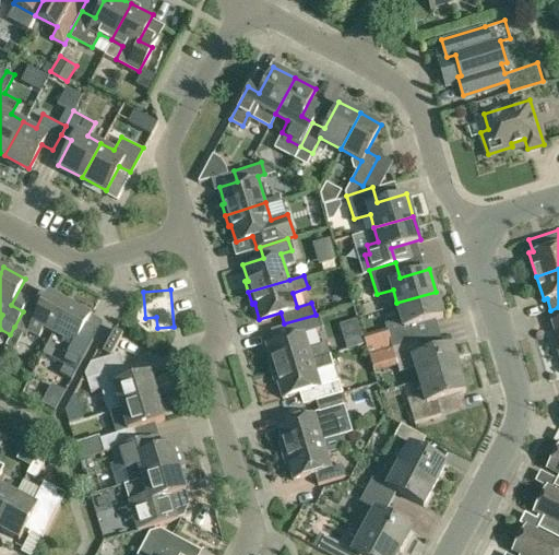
[(34,317),(23,311),(14,327),(26,333),(28,329),(39,334),(44,327),(54,332),(70,302),(48,291),(34,317)]
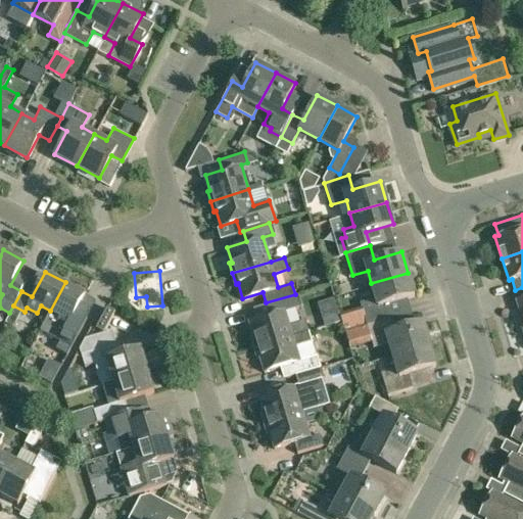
[(408,273),(371,283),(375,296),(360,300),(367,323),(391,316),(387,302),(415,294),(408,273)]
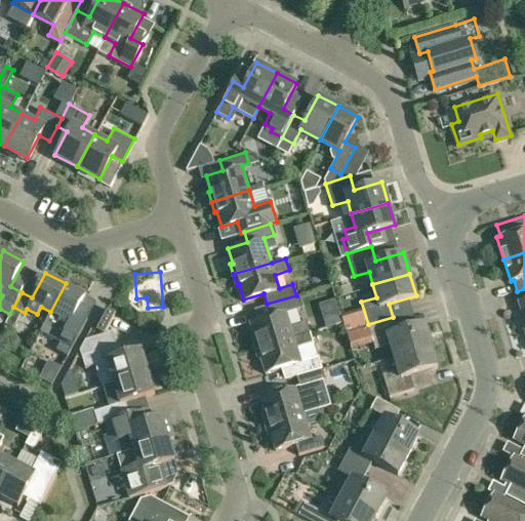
[(85,294),(66,283),(50,312),(59,317),(53,329),(64,334),(56,349),(67,355),(83,325),(72,319),(85,294)]
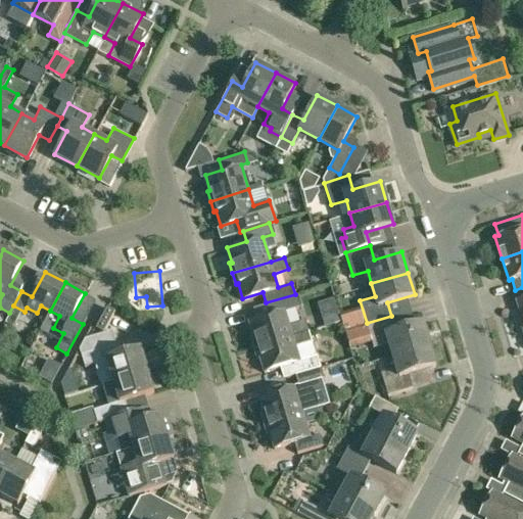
[(295,294),(266,302),(269,314),(249,320),(253,334),(251,335),(254,345),(308,329),(305,319),(289,324),(285,310),(301,304),(297,293),(295,294)]
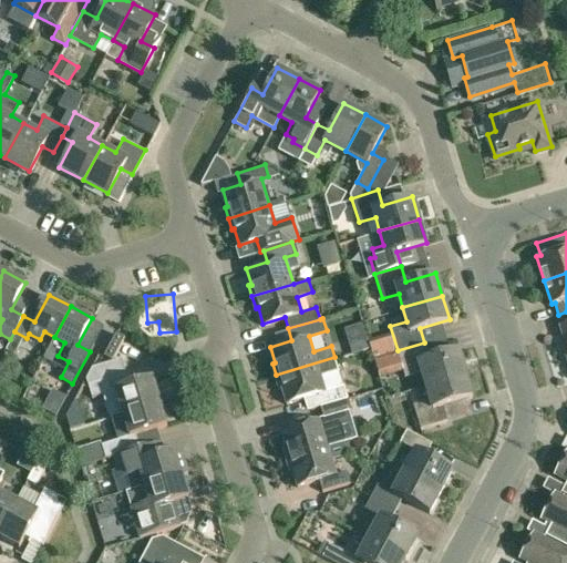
[(112,359),(124,336),(116,331),(104,355),(112,359)]
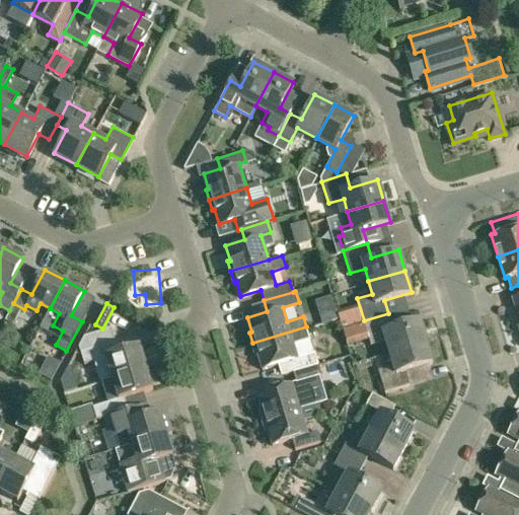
[(392,326),(388,313),(364,320),(371,343),(386,339),(389,351),(426,340),(420,318),(392,326)]
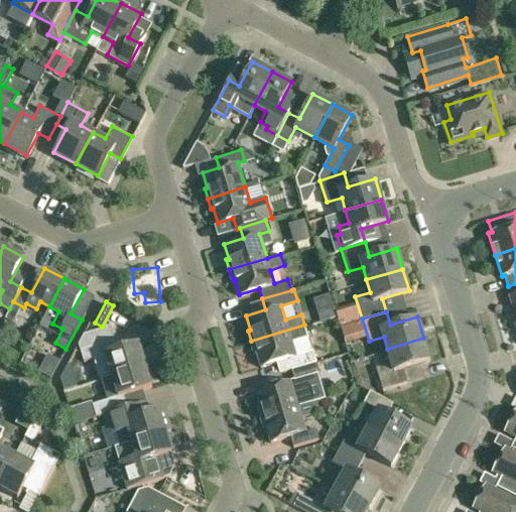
[(304,325),(251,341),(254,352),(256,351),(261,366),(280,360),(283,370),(291,368),(316,360),(313,349),(295,354),(291,341),(308,336),(304,325)]
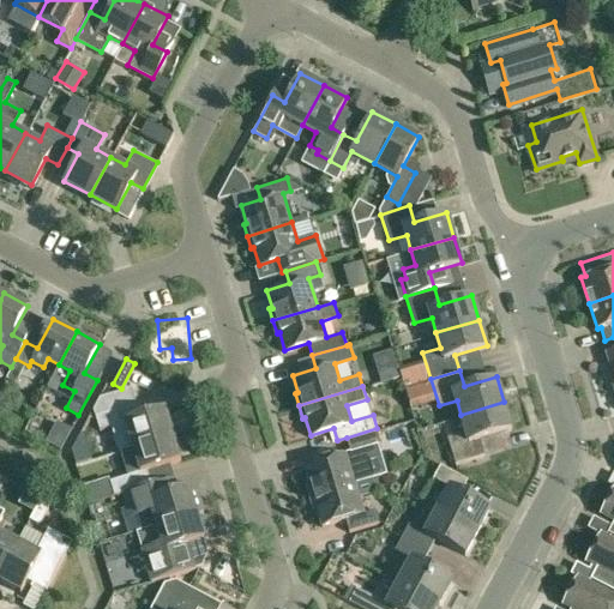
[(504,402),(461,415),(465,430),(447,435),(455,462),(485,453),(480,438),(511,428),(504,402)]
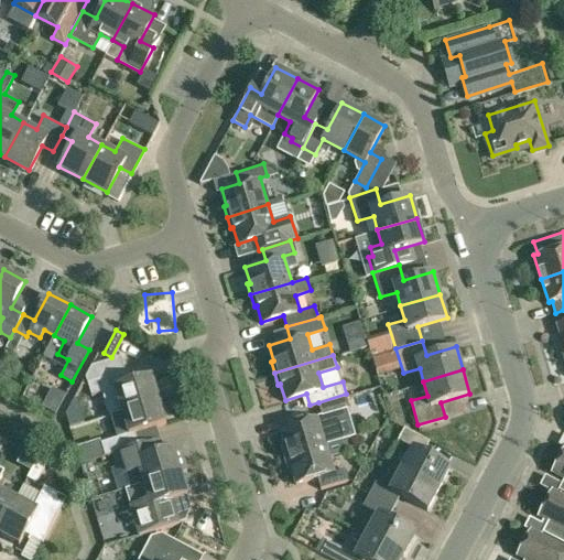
[(121,408),(159,398),(152,375),(120,384),(117,372),(87,380),(91,394),(101,390),(109,413),(121,410),(121,408)]
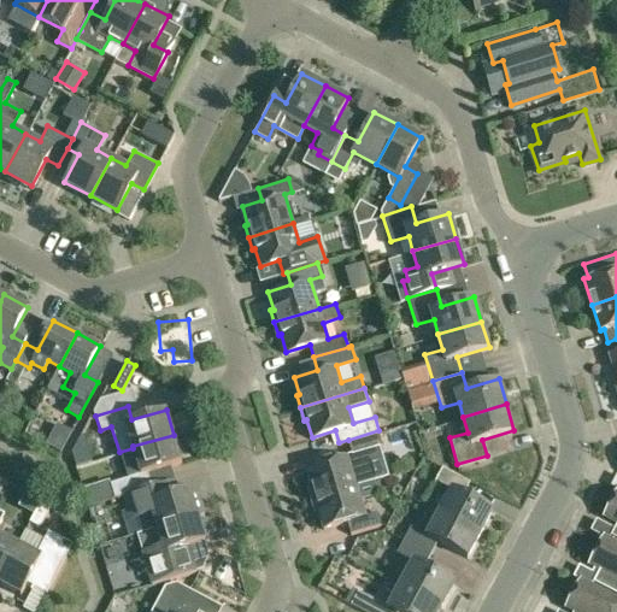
[(382,443),(378,430),(348,440),(352,453),(382,443)]
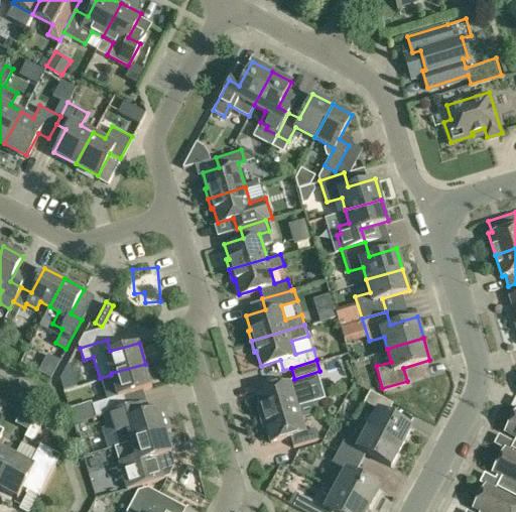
[(111,373),(111,375),(117,395),(92,402),(96,414),(104,412),(127,405),(123,394),(151,385),(145,364),(111,373)]
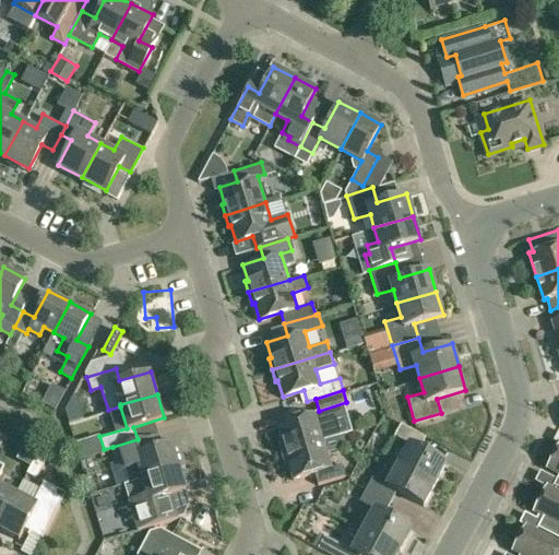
[(322,438),(323,439),(336,435),(333,424),(319,428),(314,412),(277,423),(282,439),(278,439),(283,451),(322,438)]
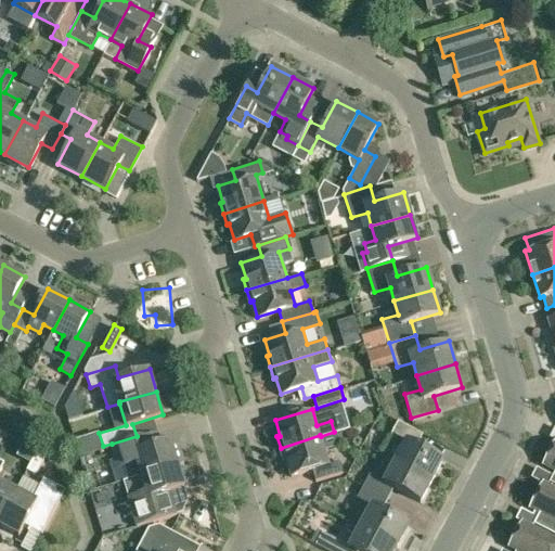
[(396,459),(431,478),(442,458),(416,444),(422,432),(398,419),(391,431),(407,438),(396,459)]
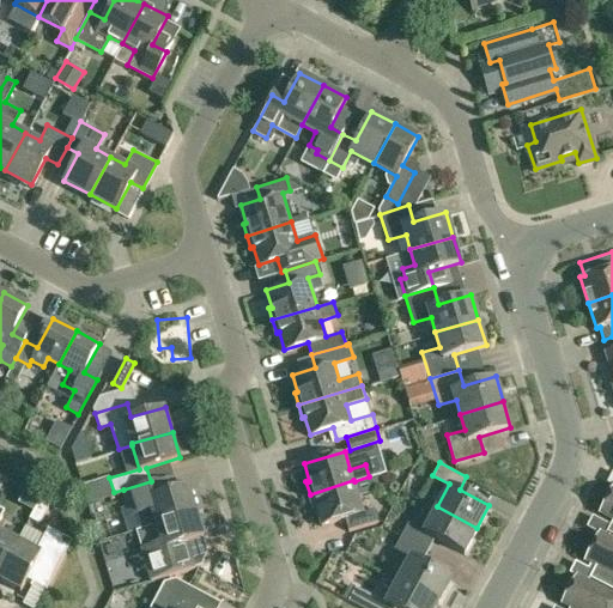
[(174,474),(151,481),(123,490),(131,515),(138,512),(138,514),(140,512),(144,527),(150,524),(196,510),(196,511),(204,509),(195,482),(177,488),(174,474)]
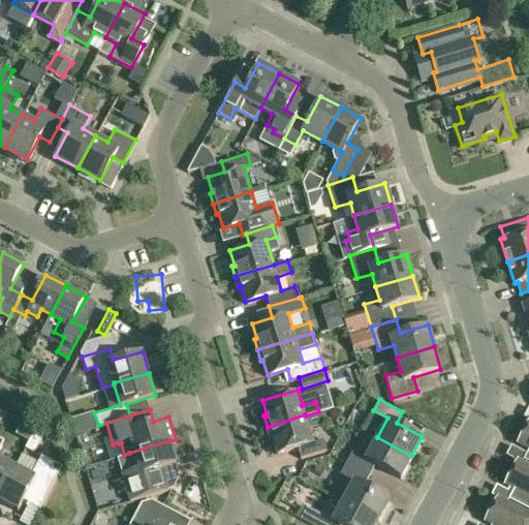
[(305,414),(268,427),(271,437),(273,436),(277,452),(298,445),(301,456),(327,449),(322,437),(313,440),(306,415),(305,414)]
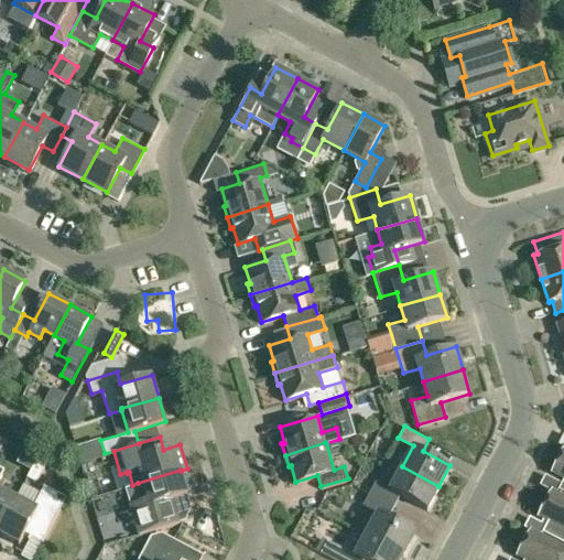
[(563,447),(552,470),(563,475),(557,488),(563,491),(563,447)]
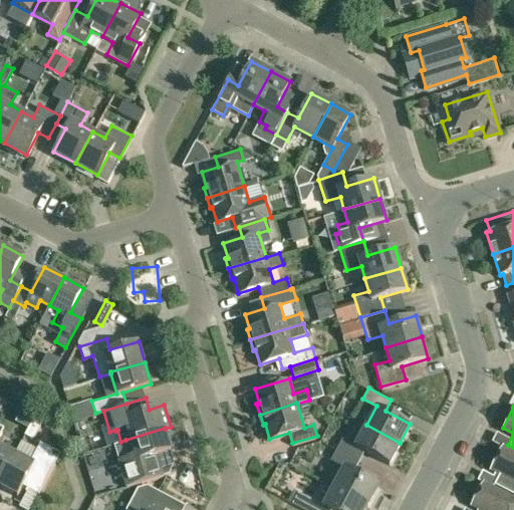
[(43,420),(34,415),(24,433),(30,437),(32,433),(35,435),(43,420)]
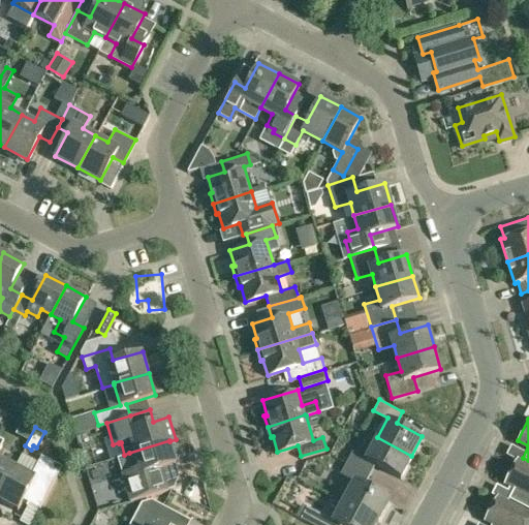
[(0,493),(14,465),(0,457),(0,445),(4,439),(0,436),(0,493)]
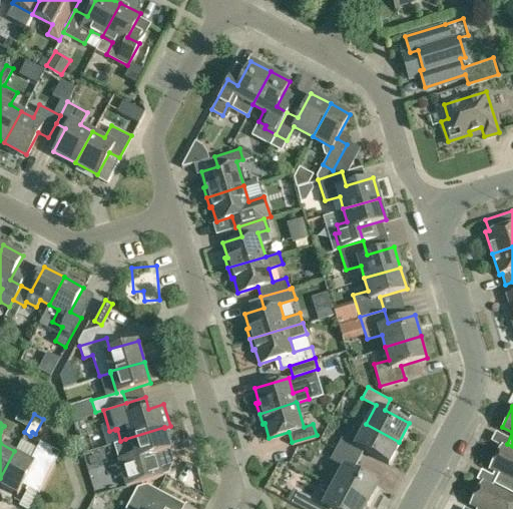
[(399,442),(366,424),(356,443),(342,436),(336,447),(358,459),(364,449),(388,462),(399,442)]
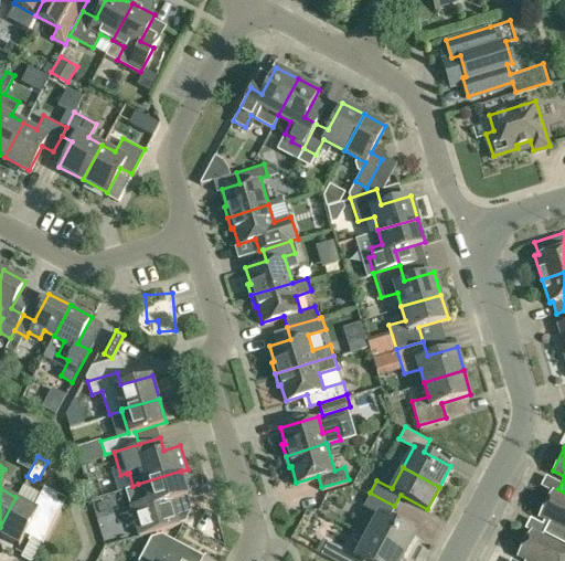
[(138,484),(144,500),(125,506),(134,536),(180,521),(172,498),(188,494),(187,489),(190,488),(192,485),(189,475),(185,473),(182,474),(181,472),(181,470),(138,484)]
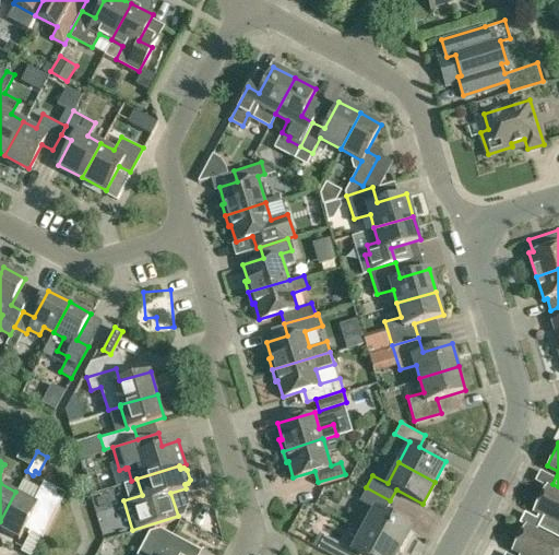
[(33,502),(15,492),(0,521),(0,528),(19,538),(24,527),(42,535),(66,492),(44,480),(33,502)]
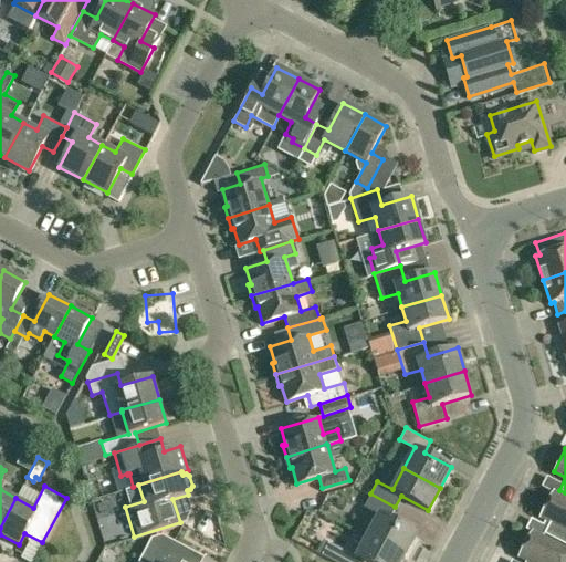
[(565,498),(554,491),(541,514),(551,520),(544,532),(565,543),(565,498)]
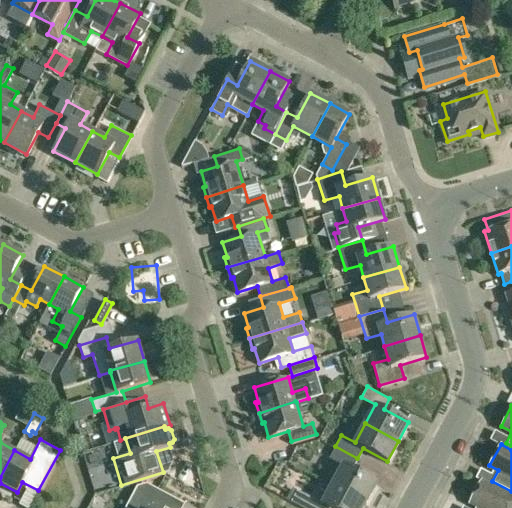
[(357,458),(335,446),(329,457),(343,464),(333,484),(366,501),(376,482),(352,469),(357,458)]
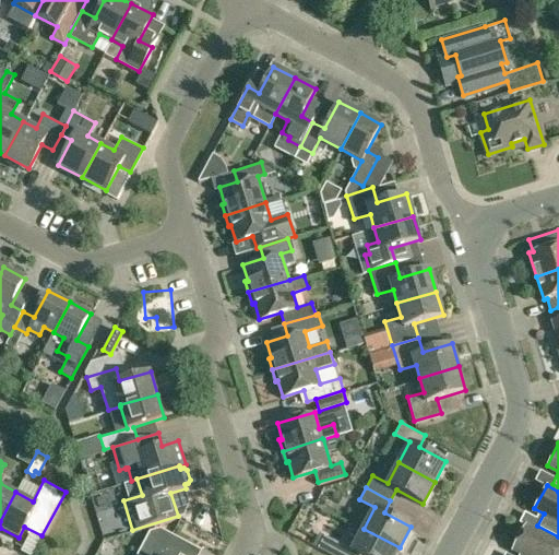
[(558,554),(558,542),(525,524),(513,547),(525,554),(524,554),(558,554)]
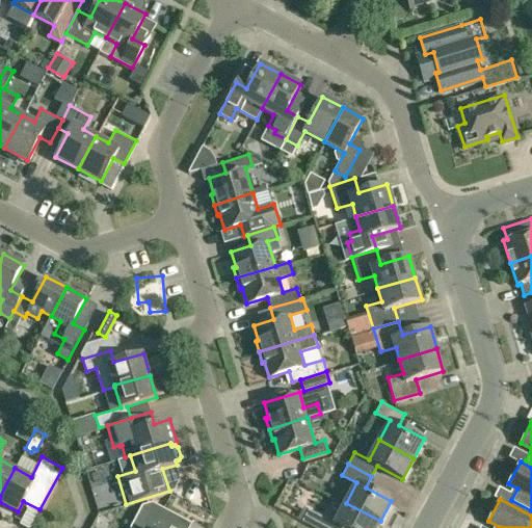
[(164,527),(174,512),(152,501),(142,504),(130,527),(132,527),(164,527)]
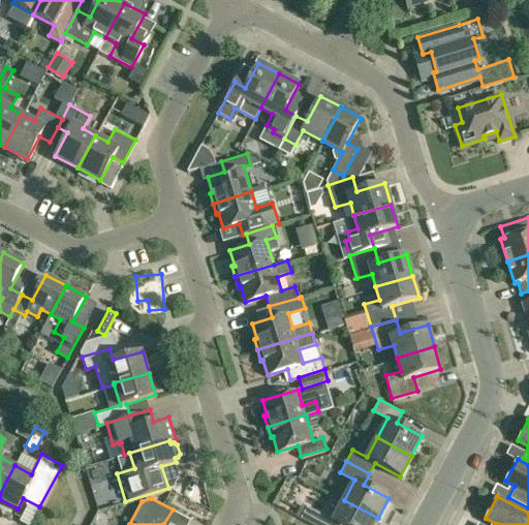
[(374,524),(378,518),(344,500),(334,520),(307,505),(301,517),(315,524),(341,524),(342,524),(374,524)]
